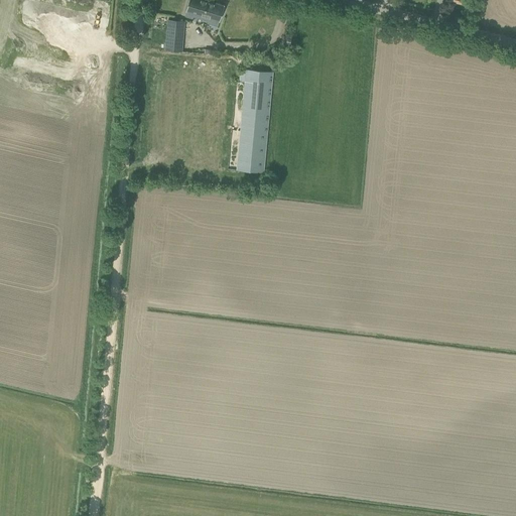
[(0,0),(0,51),(77,68),(83,38),(0,22),(0,8),(88,25),(92,0),(0,0)]
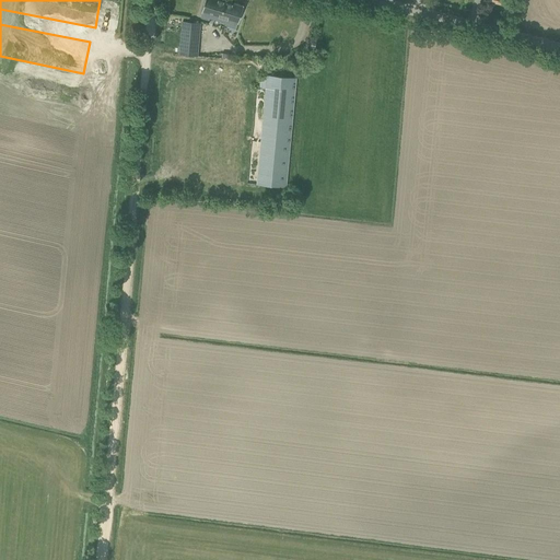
[(228,0),(206,0),(200,18),(208,20),(209,18),(224,22),(225,18),(238,22),(244,4),(228,0)]
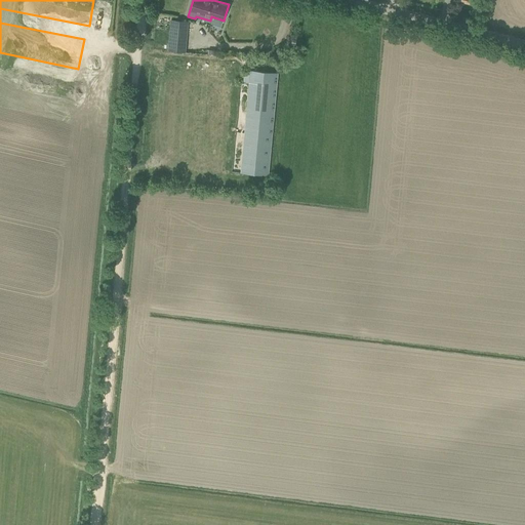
[(185,52),(187,32),(188,22),(171,19),(168,50),(185,52)]
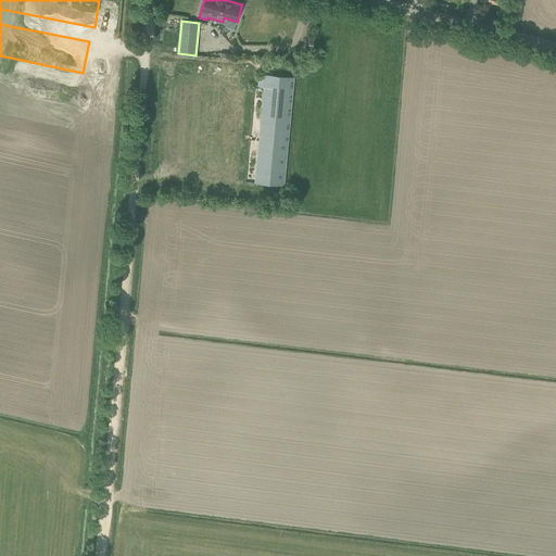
[(313,48),(314,40),(303,38),(302,47),(313,48)]
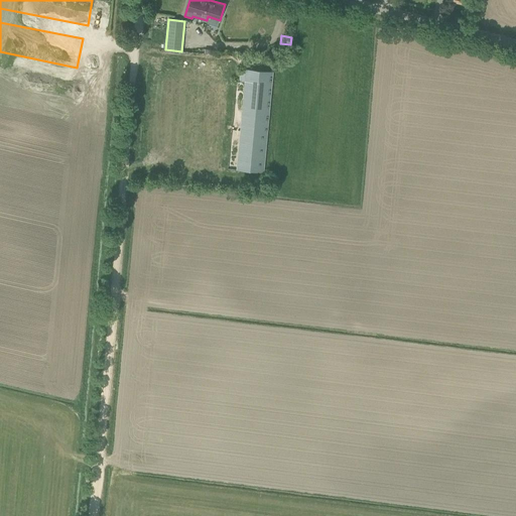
[(245,81),(237,169),(264,172),(273,72),(246,69),(246,72),(241,71),(240,81),(245,81)]
